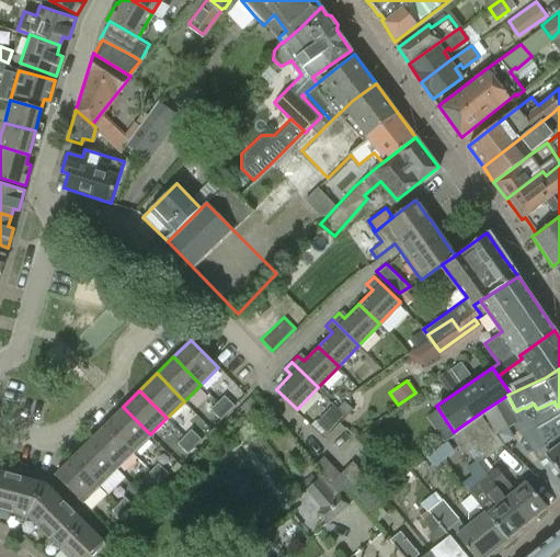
[(224,393),(216,399),(227,409),(233,402),(224,393)]
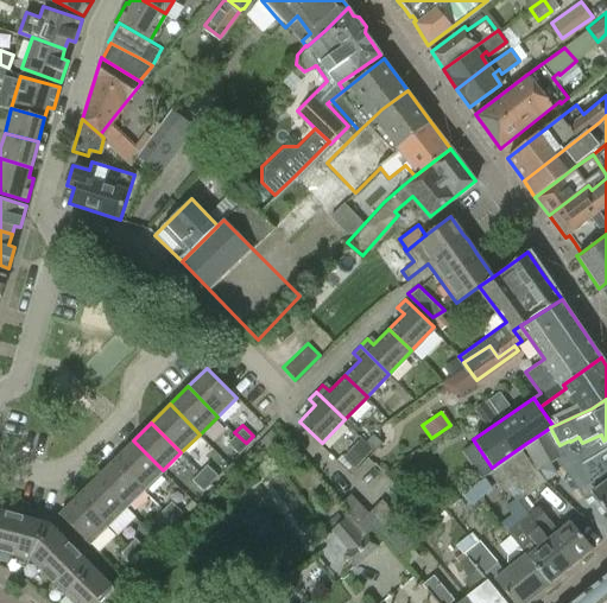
[(537,467),(556,457),(563,452),(560,445),(550,427),(545,431),(525,444),(537,467)]
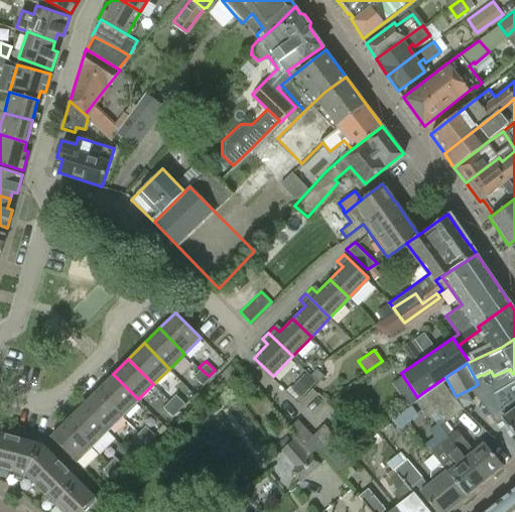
[(209,376),(199,367),(192,374),(203,383),(209,376)]
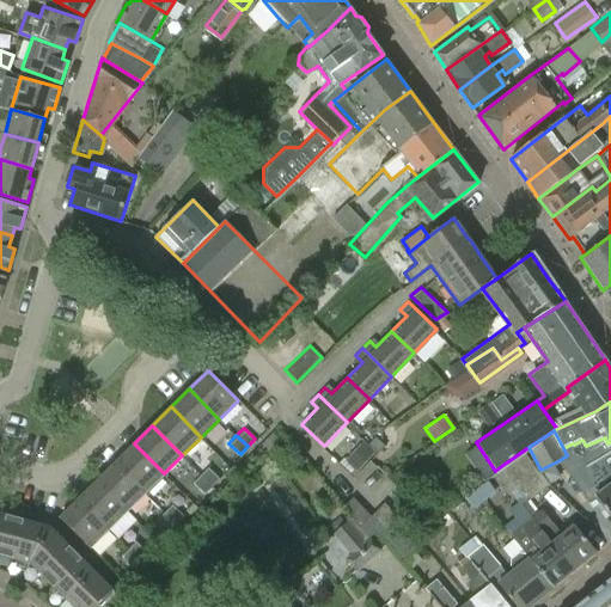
[(610,442),(608,443),(605,437),(586,446),(582,440),(574,445),(573,443),(563,448),(567,455),(560,460),(588,500),(596,495),(610,516),(610,442)]
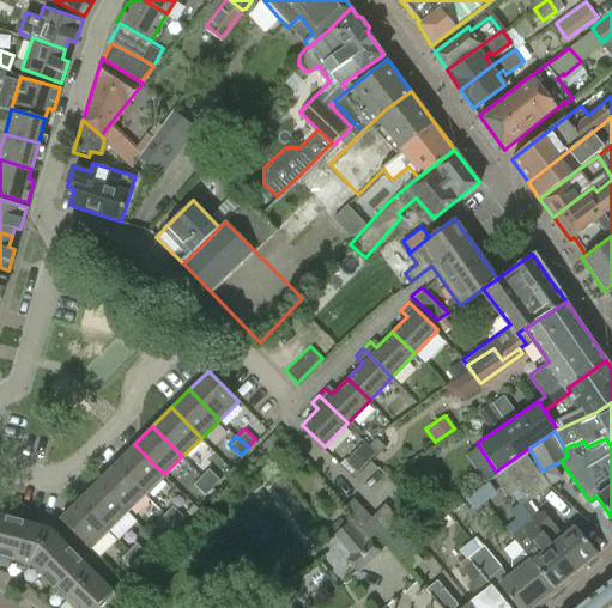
[(134,444),(115,462),(145,492),(164,474),(134,444)]
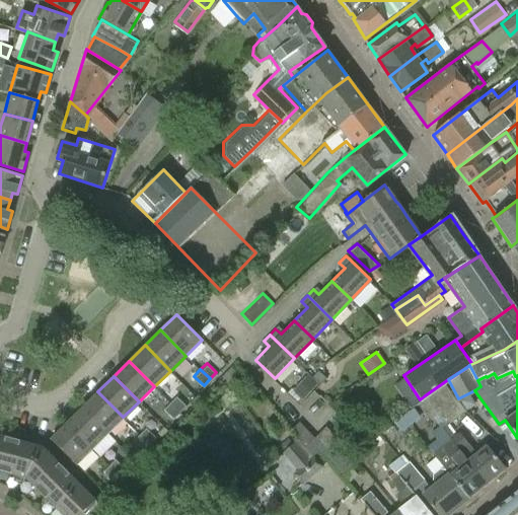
[(458,398),(448,379),(425,395),(446,423),(465,409),(458,398)]
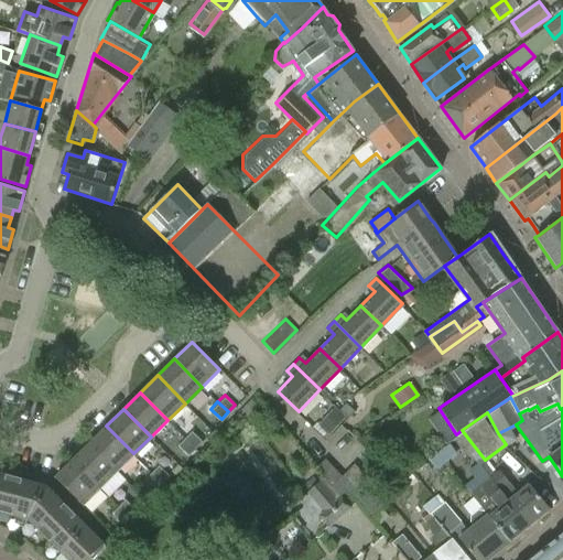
[(133,453),(106,426),(89,442),(117,471),(133,453)]
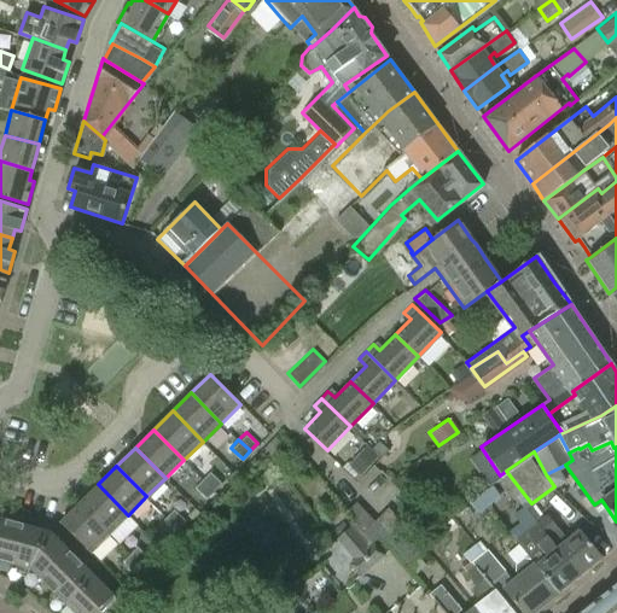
[(209,470),(202,477),(214,488),(221,480),(209,470)]
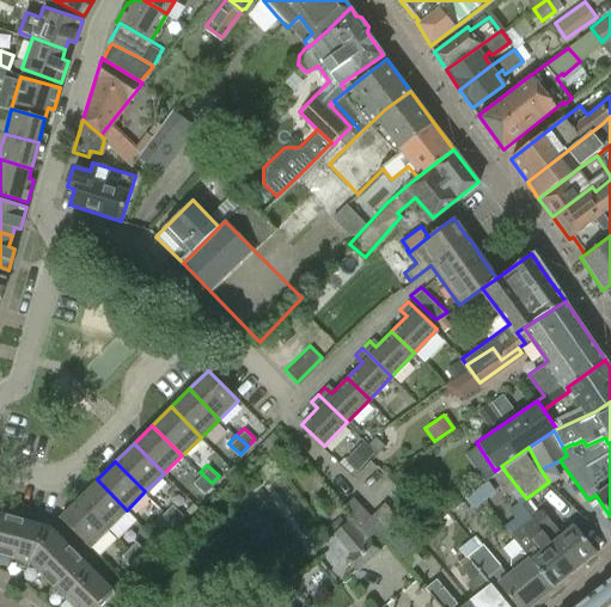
[(212,483),(200,472),(193,479),(203,490),(212,483)]
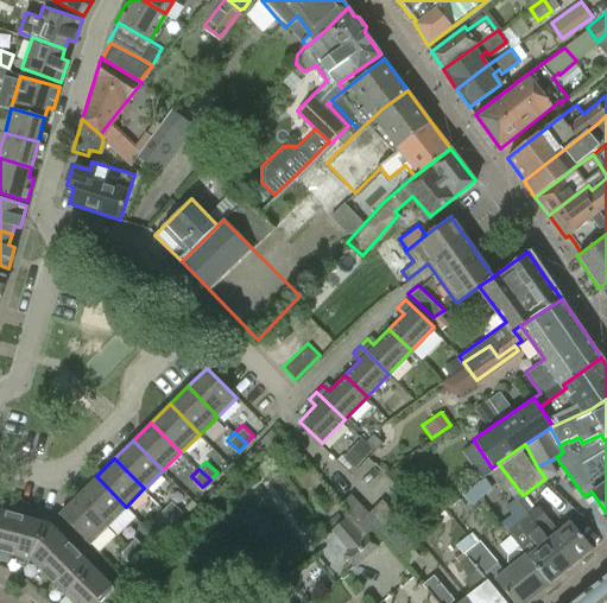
[(96,476),(78,495),(107,525),(126,507),(96,476)]
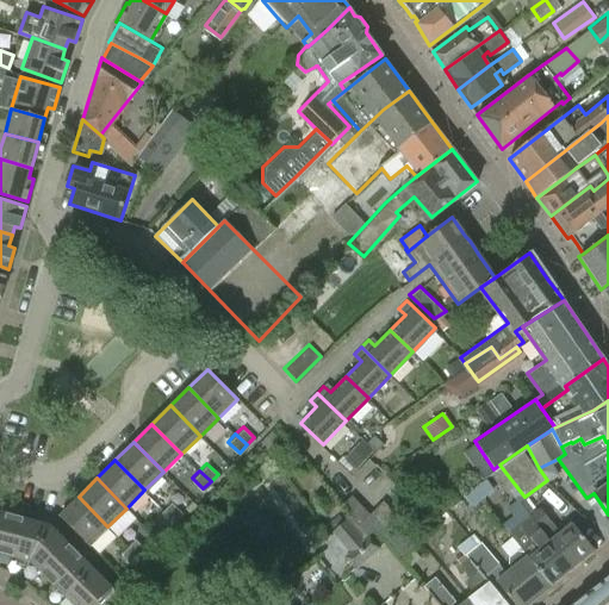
[(107,526),(79,497),(60,515),(89,544),(107,526)]
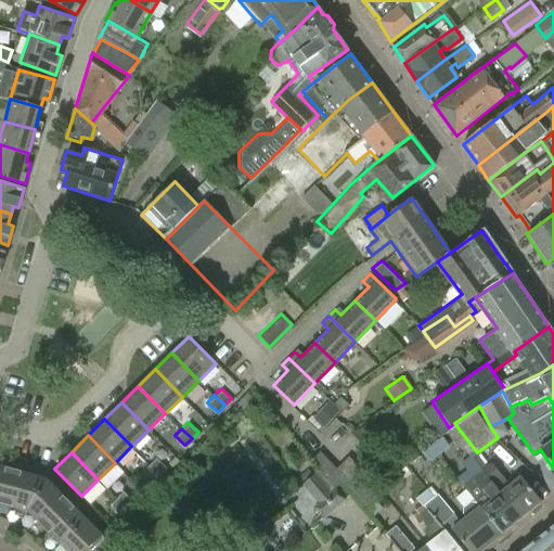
[(155,456),(149,462),(158,472),(166,465),(155,456)]
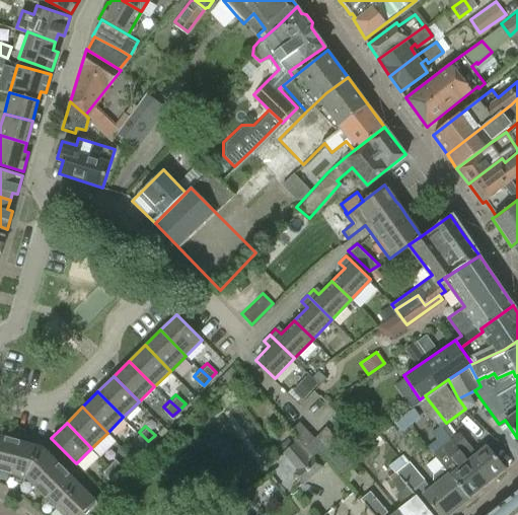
[(303,445),(311,456),(313,455),(318,450),(340,474),(358,458),(323,426),(303,445)]
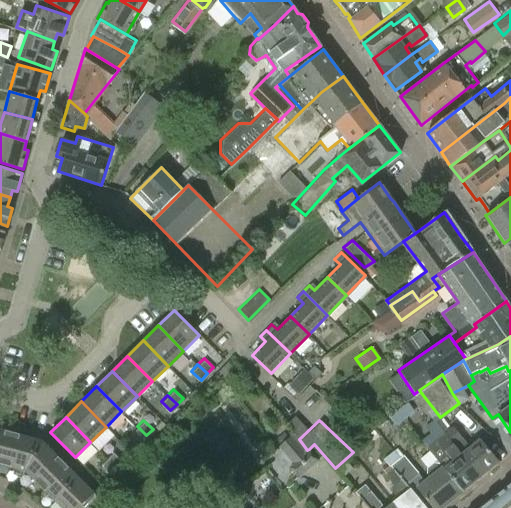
[(444,432),(479,476),(497,461),(478,439),(468,447),(460,437),(461,436),(452,425),(444,432)]
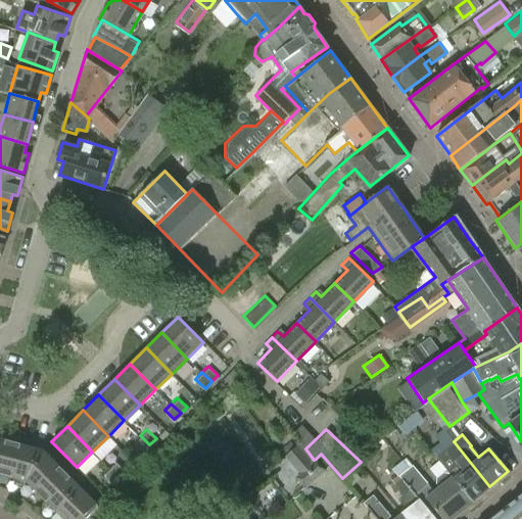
[(149,444),(140,435),(134,442),(143,451),(149,444)]
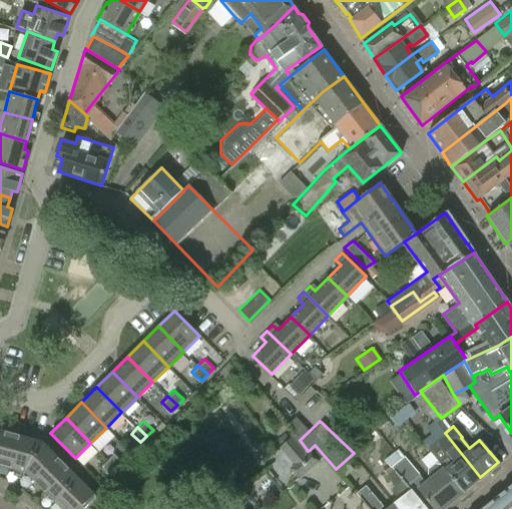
[(0,464),(3,465),(13,430),(10,429),(9,433),(0,430),(0,464)]
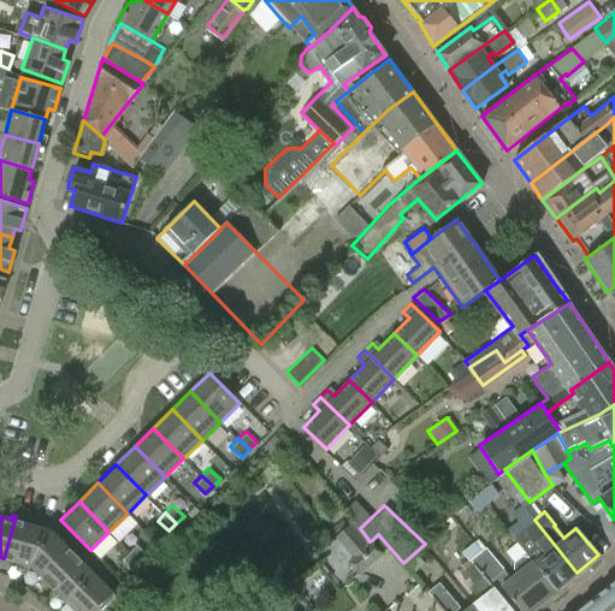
[(19,517),(16,516),(4,558),(29,565),(51,531),(18,522),(19,517)]
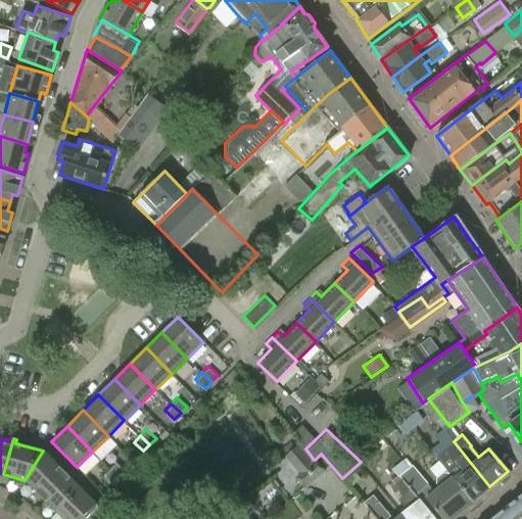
[(454,477),(472,501),(489,486),(454,441),(435,456),(448,471),(452,475),(454,477)]
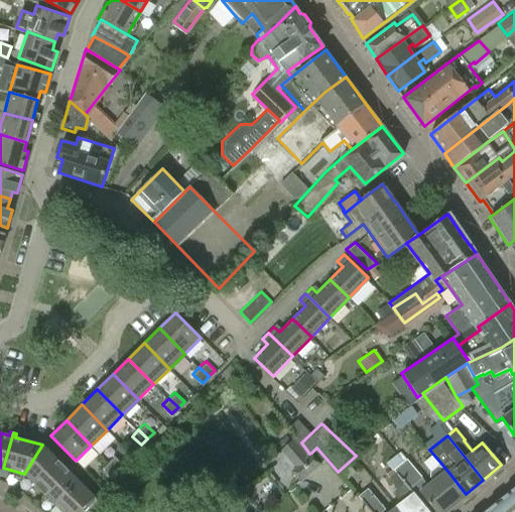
[(311,453),(309,454),(307,456),(291,438),(280,448),(295,466),(291,469),(299,479),(319,462),(311,453)]
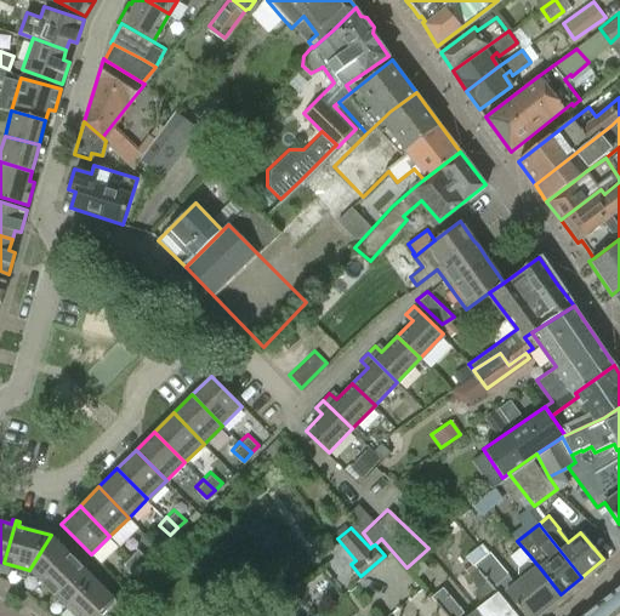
[(74,558),(51,535),(29,570),(49,589),(79,558),(77,555),(74,558)]
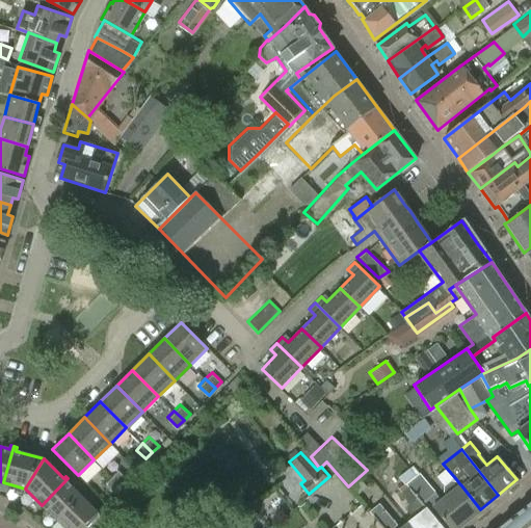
[(117,468),(111,475),(121,484),(127,478),(117,468)]
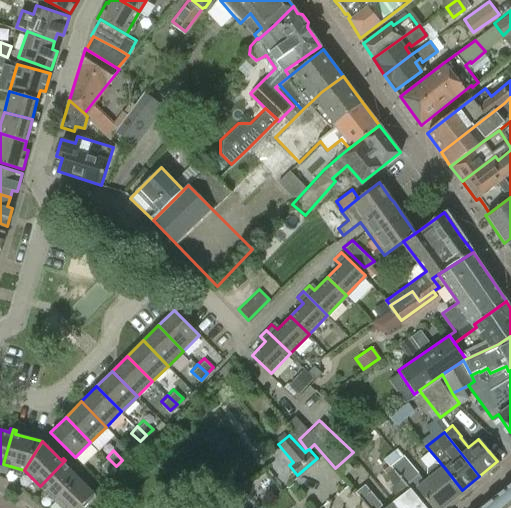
[(394,467),(405,482),(417,472),(402,453),(391,463),(394,467)]
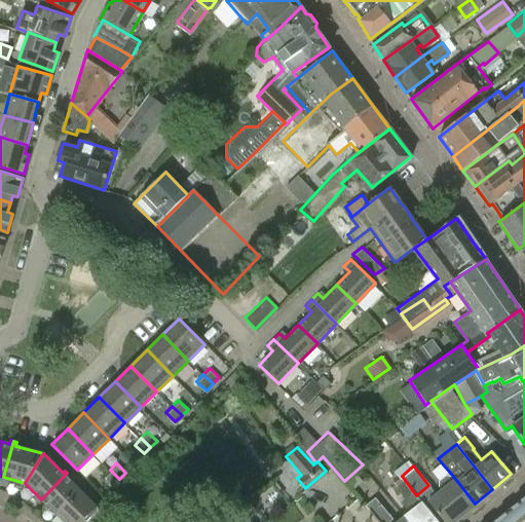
[(119,479),(110,470),(104,476),(112,486),(119,479)]
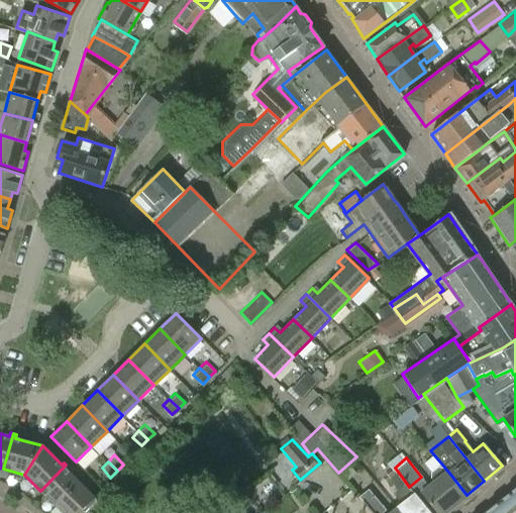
[(56,506),(79,482),(66,469),(68,467),(66,465),(40,491),(56,506)]
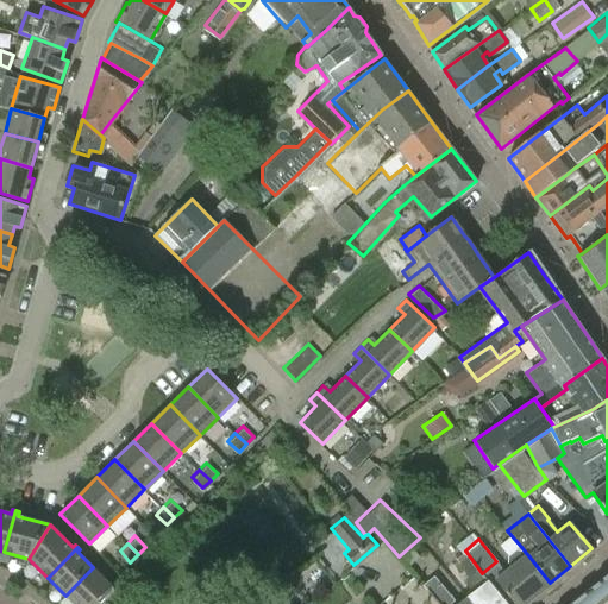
[(522,603),(550,583),(528,555),(526,553),(522,548),(515,547),(507,554),(507,560),(512,566),(495,579),(515,603),(522,603)]
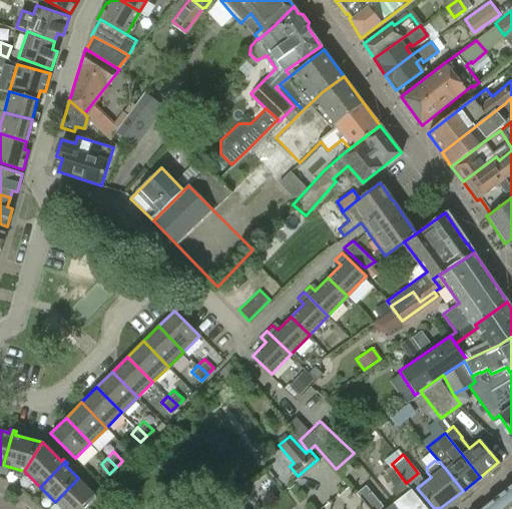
[(393,502),(398,508),(427,508),(406,483),(395,468),(389,473),(394,486),(391,488),(399,498),(393,502)]
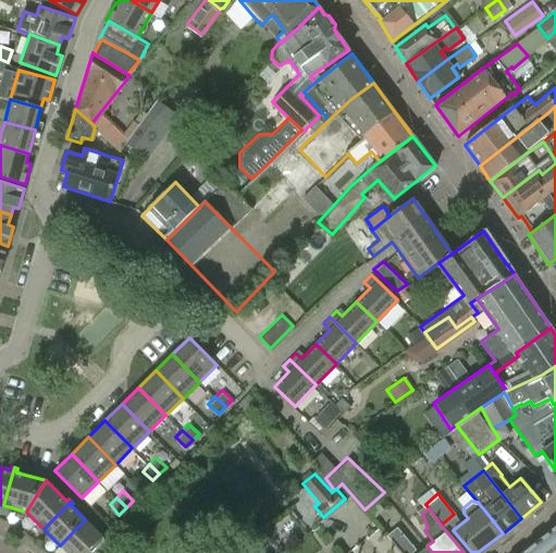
[(99,533),(85,519),(60,545),(66,552),(84,552),(93,545),(95,547),(106,536),(102,532),(99,533)]
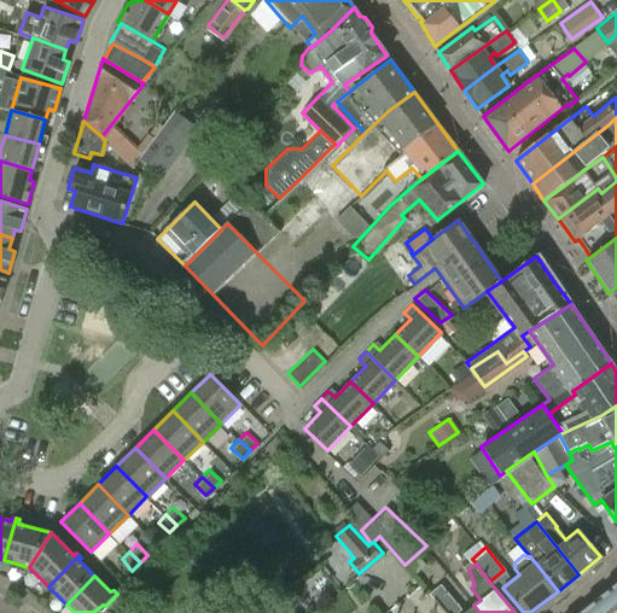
[(479,612),(473,605),(464,612),(455,612),(461,608),(441,583),(429,593),(434,597),(446,612),(479,612)]
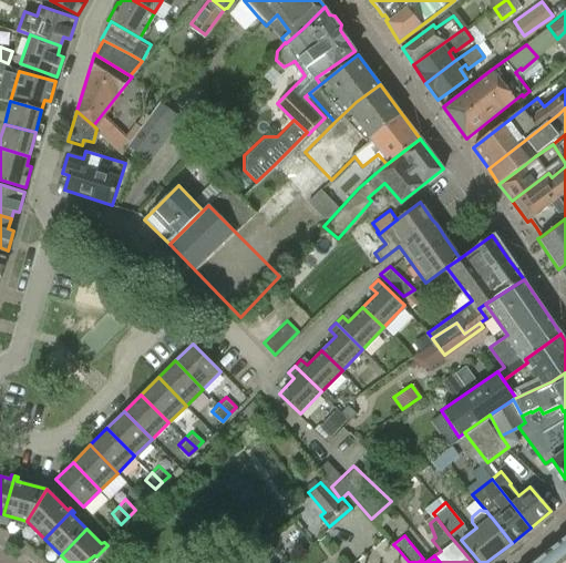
[(565,562),(565,535),(532,562),(565,562)]
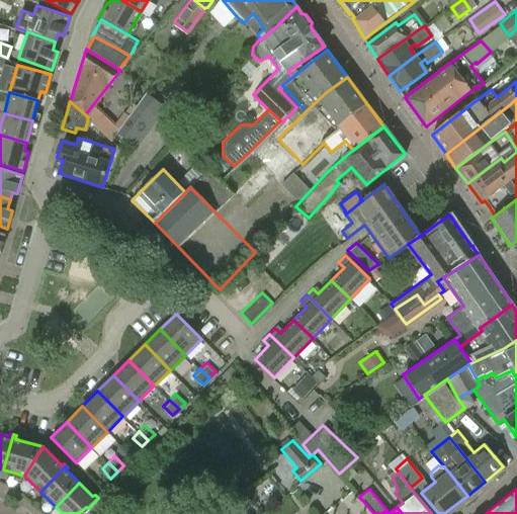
[(218,513),(320,513),(319,512),(317,513),(239,513),(232,504),(218,513)]
